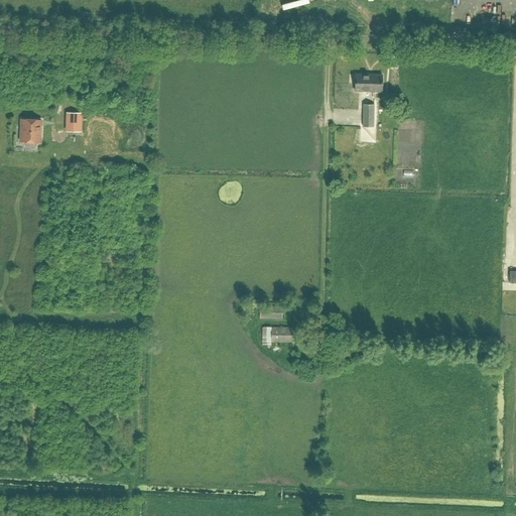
[(355,91),(382,92),(382,75),(355,75),(355,91)]
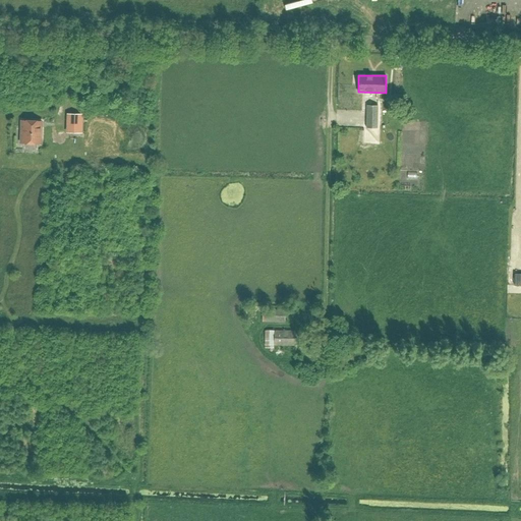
[(378,128),(378,106),(366,105),(365,128),(378,128)]
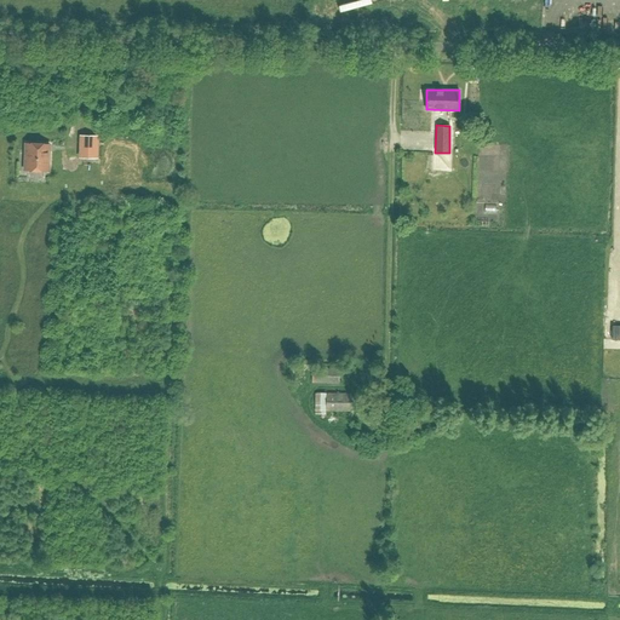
[(97,136),(81,136),(80,158),(96,159),(97,136)]
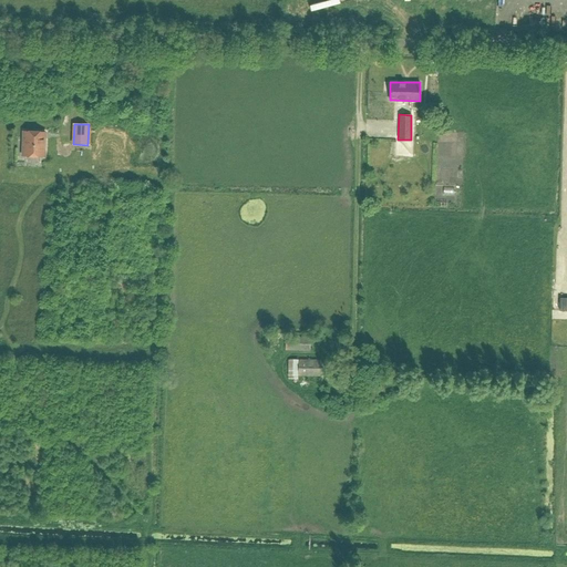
[(45,132),(23,132),(22,156),(44,156),(45,132)]
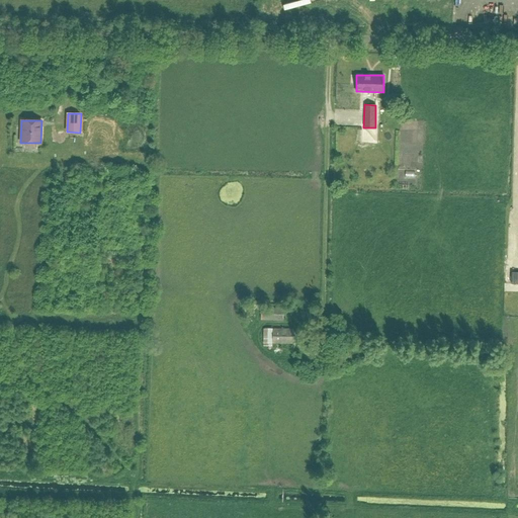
[(363,142),(376,142),(376,131),(363,131),(363,142)]
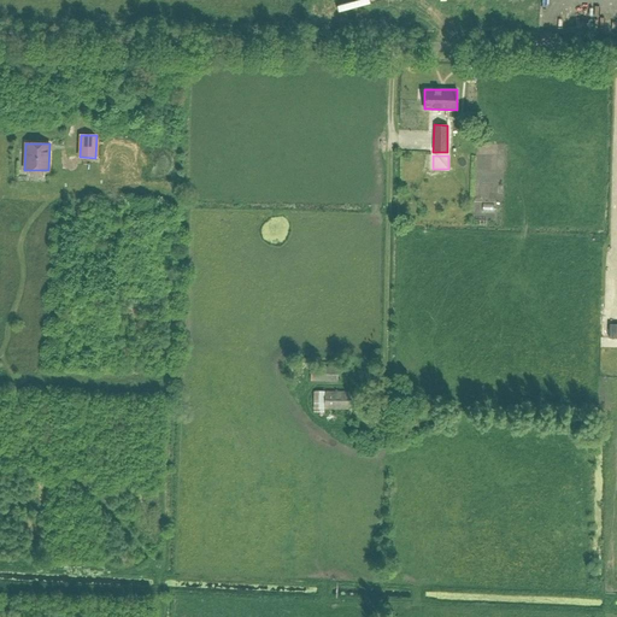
[(324,409),(350,410),(350,392),(324,391),(324,409)]
